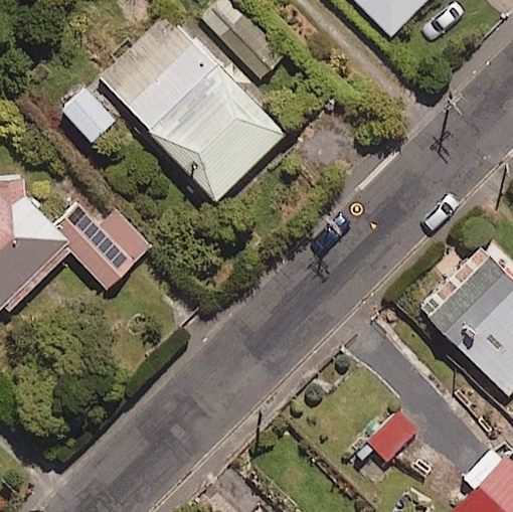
[(355,0),(392,35),(426,0),(355,0)]
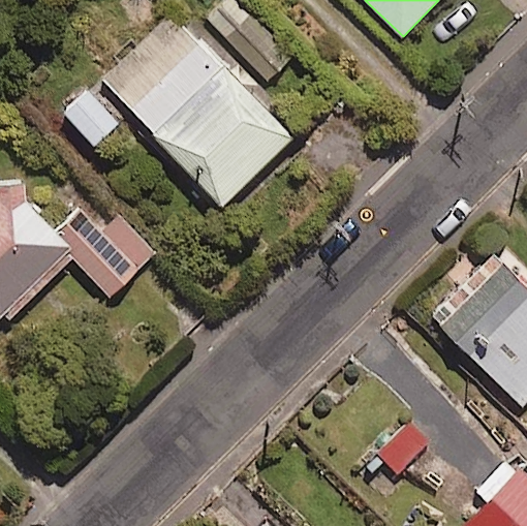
[(291,138),(173,14),(103,83),(222,206),(291,138)]
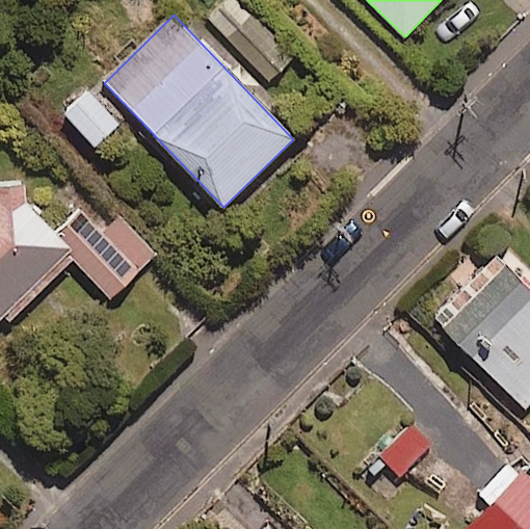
[(294,57),(253,16),(226,43),(267,85),(294,57)]
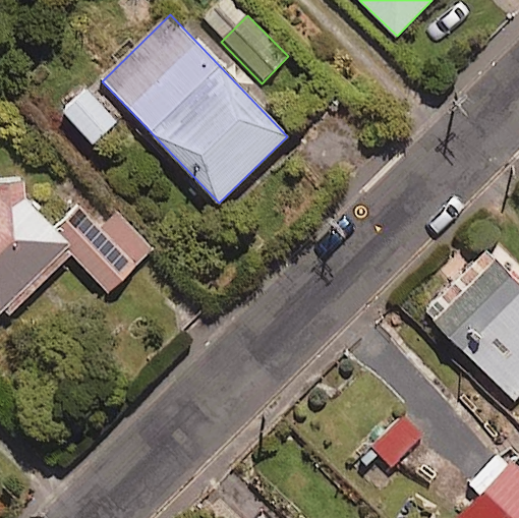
[(116,122),(88,90),(64,111),(93,144),(116,122)]
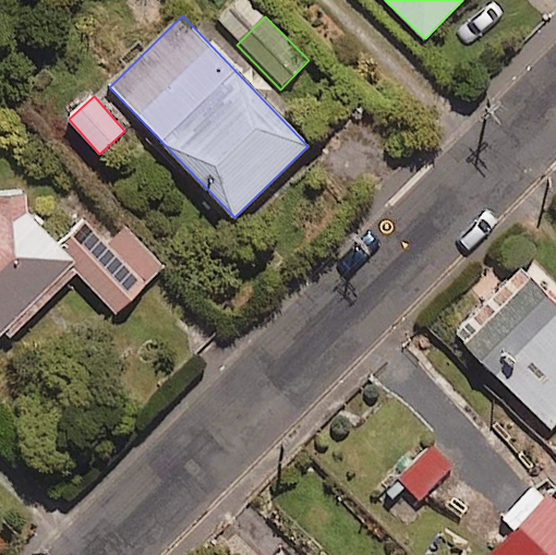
[(158,273),(93,206),(56,243),(0,188),(0,336),(4,341),(74,270),(118,314),(158,273)]
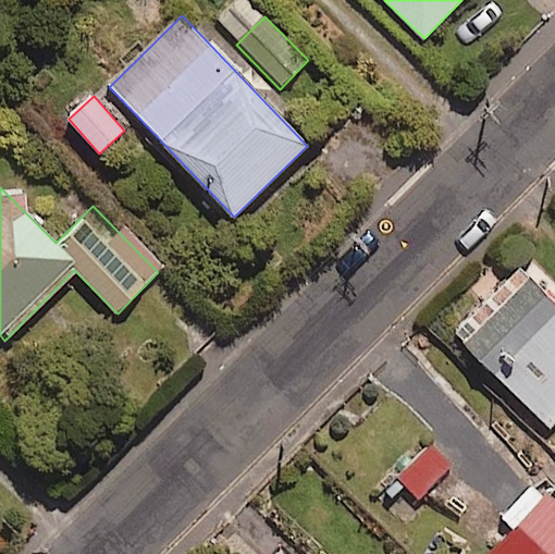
[(554,302),(522,269),(456,334),(551,430),(554,426),(554,302)]
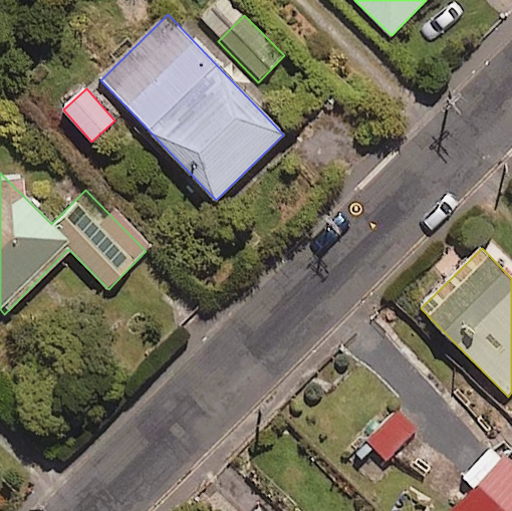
[(394,420),(367,444),(371,449),(354,465),(367,479),(412,439),(394,420)]
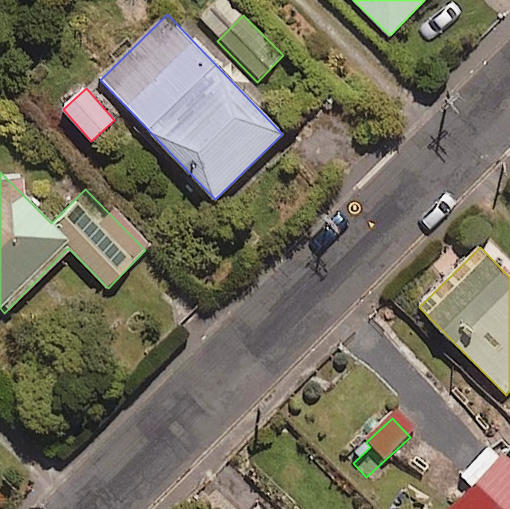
[(509,460),(495,446),(463,479),(468,484),(446,506),(448,508),(509,508),(509,460)]
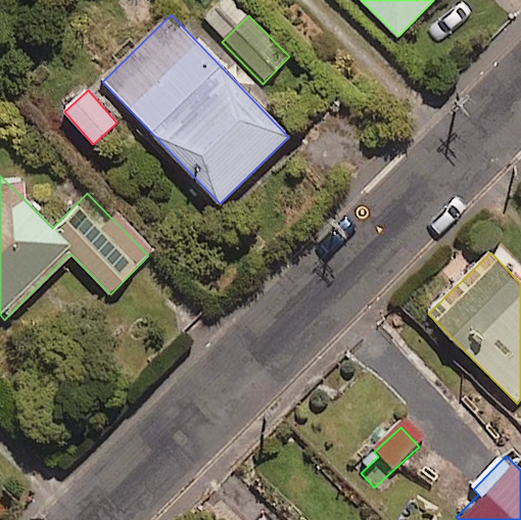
All buildings are outlined.
